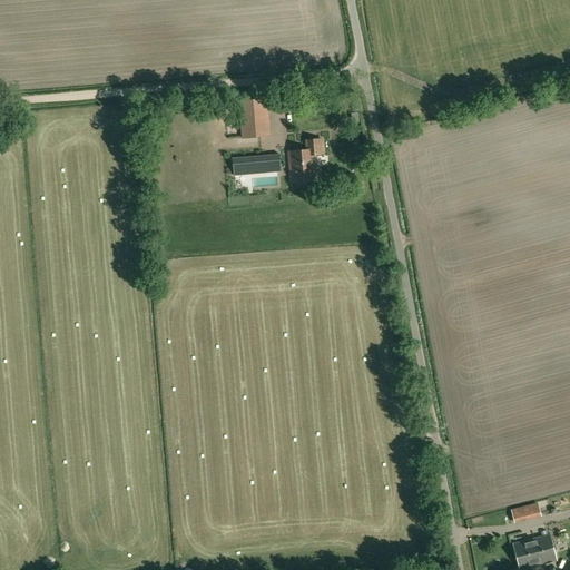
[(255,99),(241,100),(243,137),(269,135),(268,116),(256,117),(255,99)]
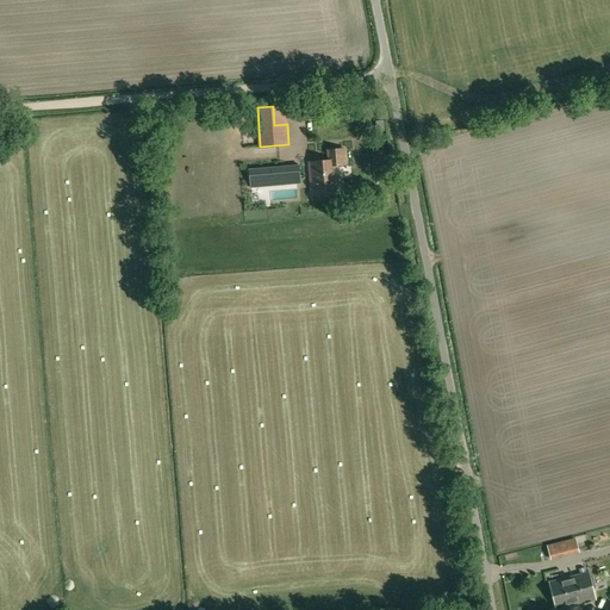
[(329,161),(309,162),(312,197),(340,194),(337,165),(346,165),(344,149),(328,150),(329,161)]
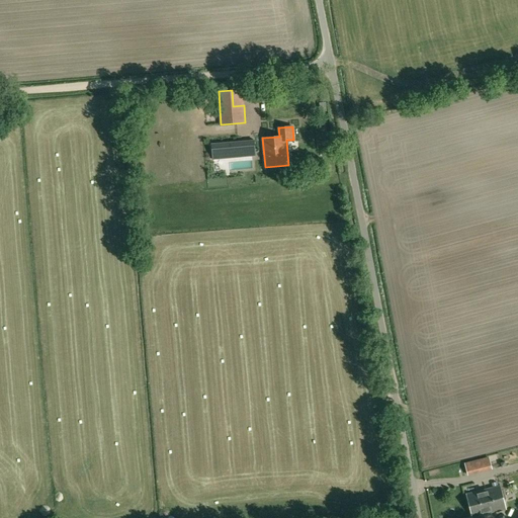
[(212,159),(237,158),(255,156),(254,140),(236,141),(211,143),(212,159)]
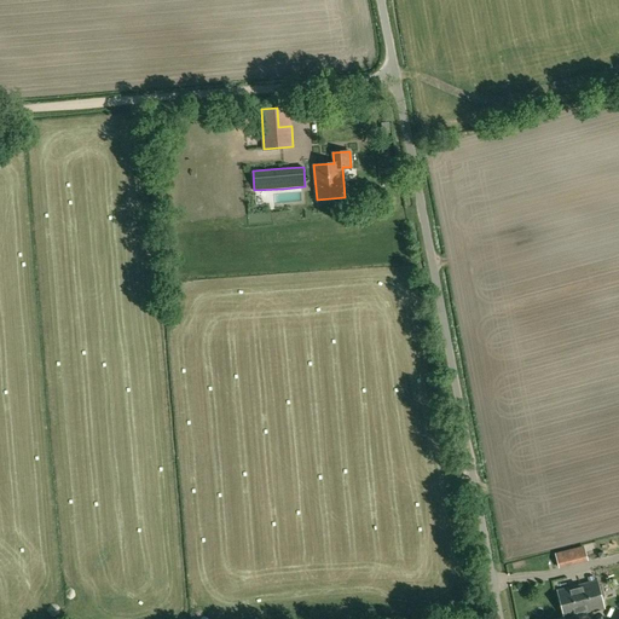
[(571,551),(562,554),(566,565),(573,562),(571,551)]
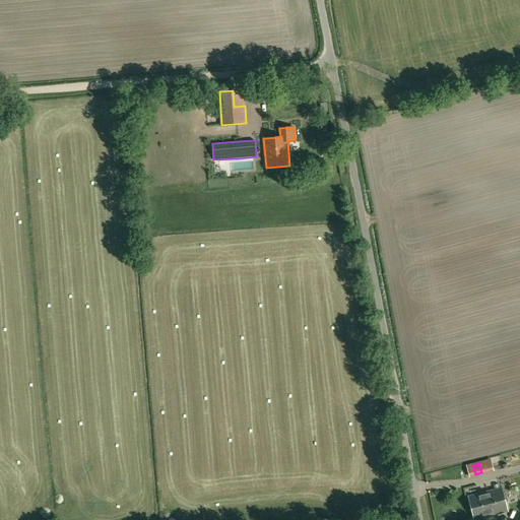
[(467,496),(473,519),(508,511),(502,486),(467,496)]
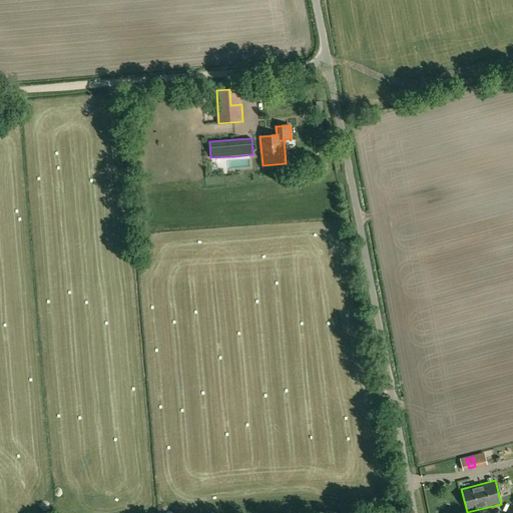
All buildings are outlined.
